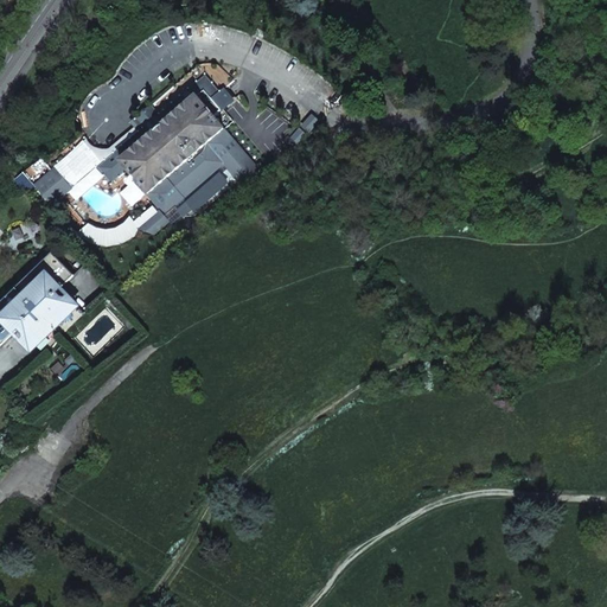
[(112,185),(129,171),(165,213),(223,163),(241,184),(257,170),(215,117),(223,110),(213,100),(222,93),(206,75),(160,114),(155,108),(138,122),(144,129),(97,167),(112,185)]
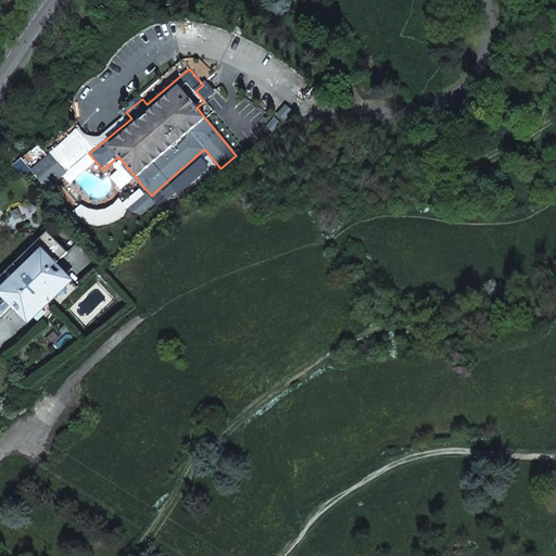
[(91,147),(75,130),(36,168),(52,186),(91,147)]
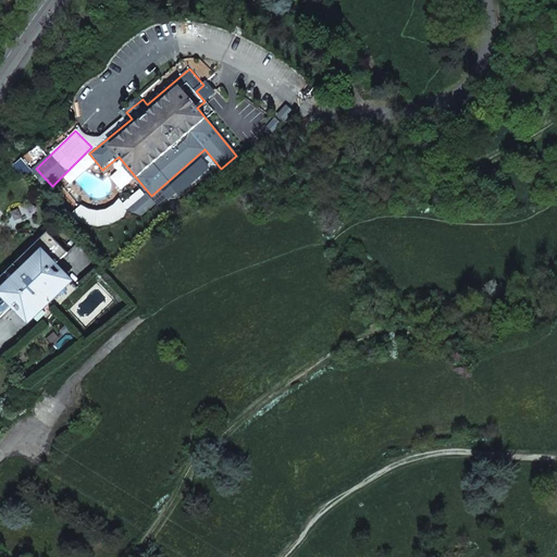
[(147,194),(126,210),(141,215),(156,203),(147,194)]
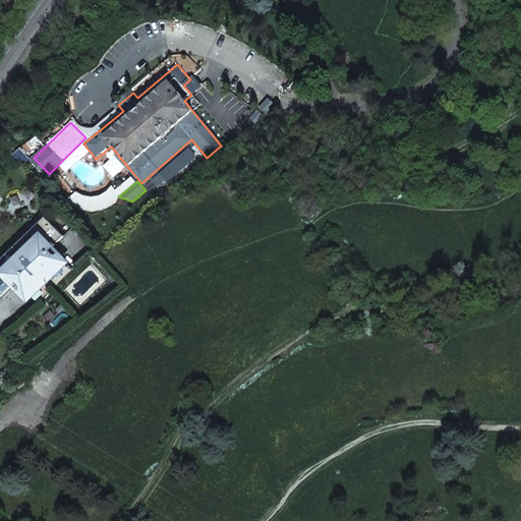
[(45,218),(0,261),(0,296),(1,297),(11,286),(16,282),(27,293),(32,297),(38,303),(73,269),(63,258),(59,264),(48,251),(53,247),(63,237),(45,218)]
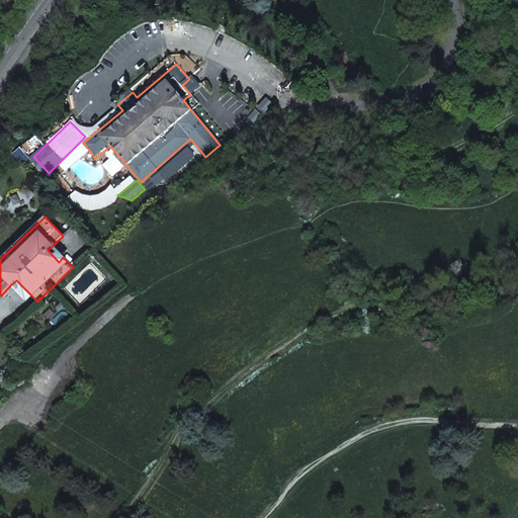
[(63,257),(53,246),(48,250),(59,262),(63,257)]
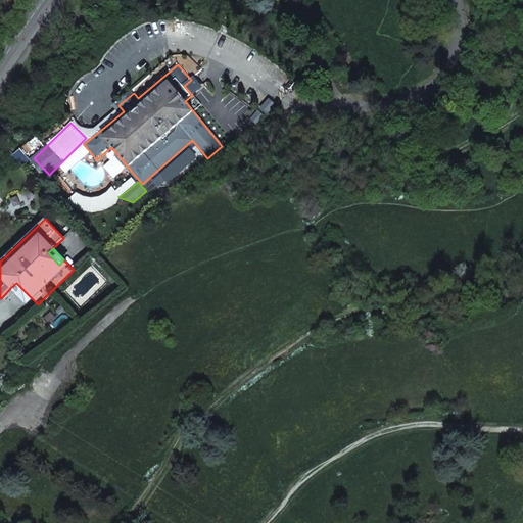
[(28,294),(16,283),(11,287),(27,303),(32,298),(28,294)]
